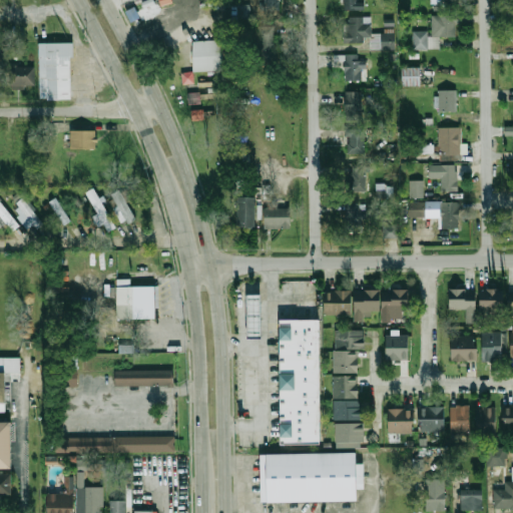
[(279,11),(279,0),(262,0),(262,11),(279,11)]
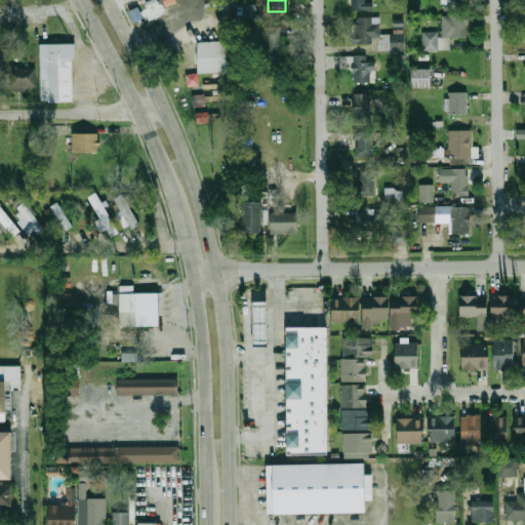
[(350,0),(351,11),(367,10),(367,0),(350,0)]
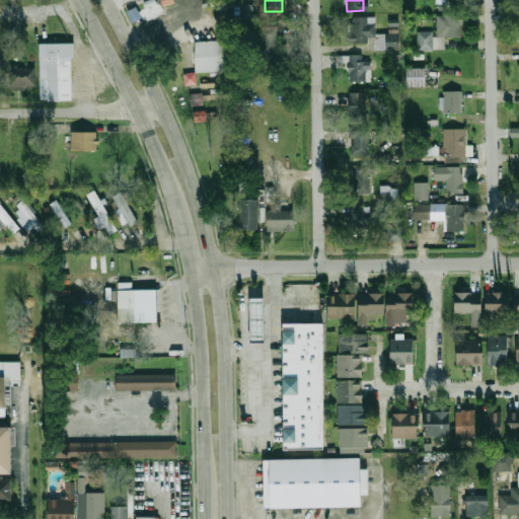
[(253,20),(253,4),(240,4),(240,20),(253,20)]
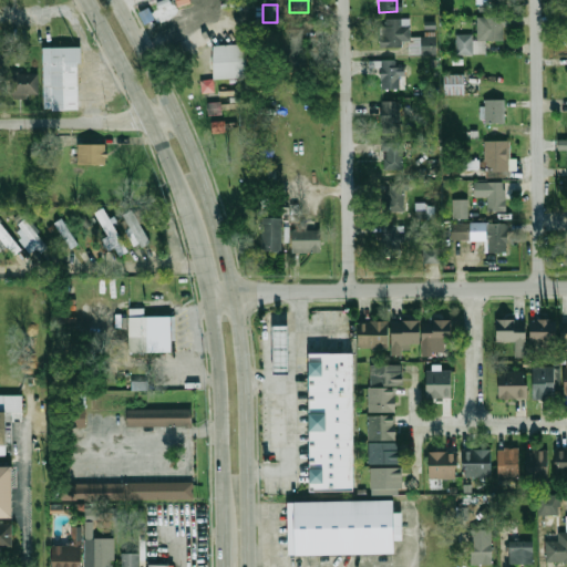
[(457,35),(457,54),(486,54),(486,41),(505,41),(504,18),(481,18),(481,34),(457,35)]
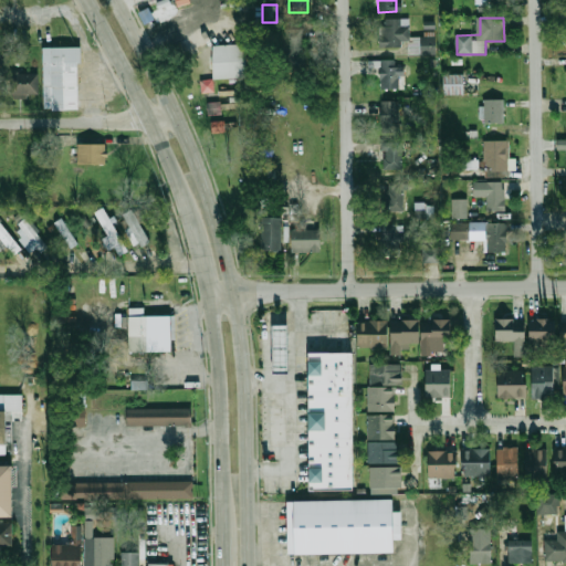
[(410,19),(380,19),(380,45),(410,45),(410,54),(437,54),(437,37),(410,38),(410,19)]
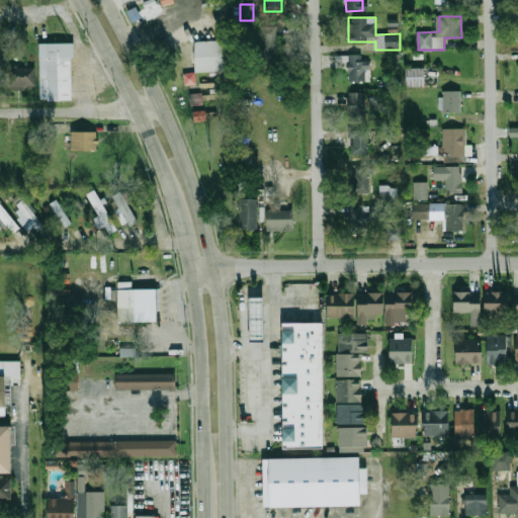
[(279,26),(261,26),(261,57),(279,57),(279,26)]
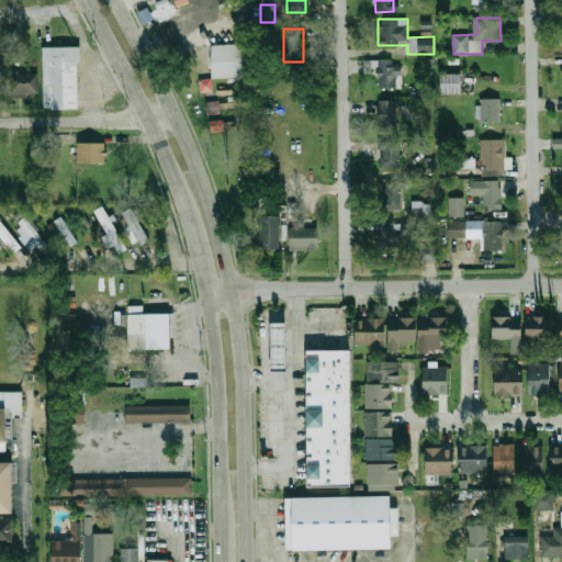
[(212,45),(246,45),(246,77),(212,77),(212,45)]
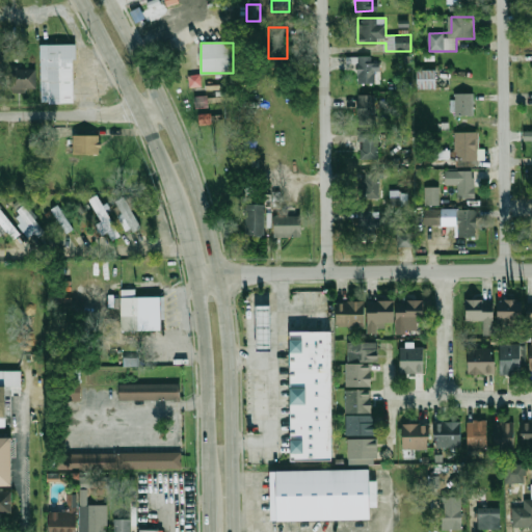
[(41,45),(78,44),(78,58),(75,58),(77,102),(43,102),(41,45)]
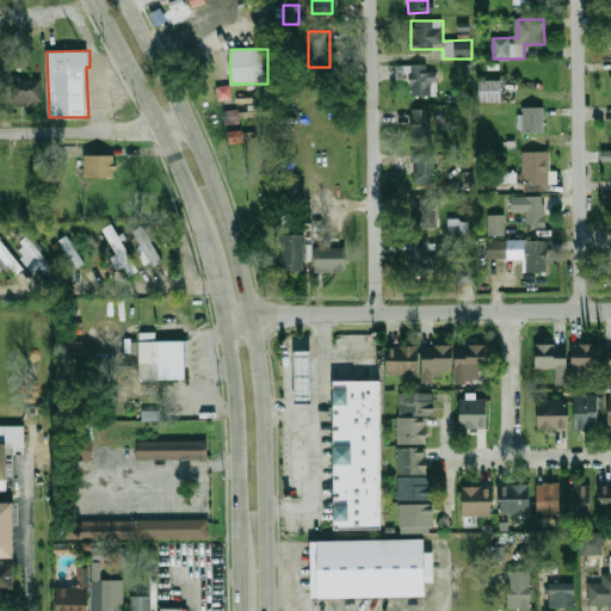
[(412,97),(436,97),(436,73),(429,73),(429,65),(412,65),(412,97)]
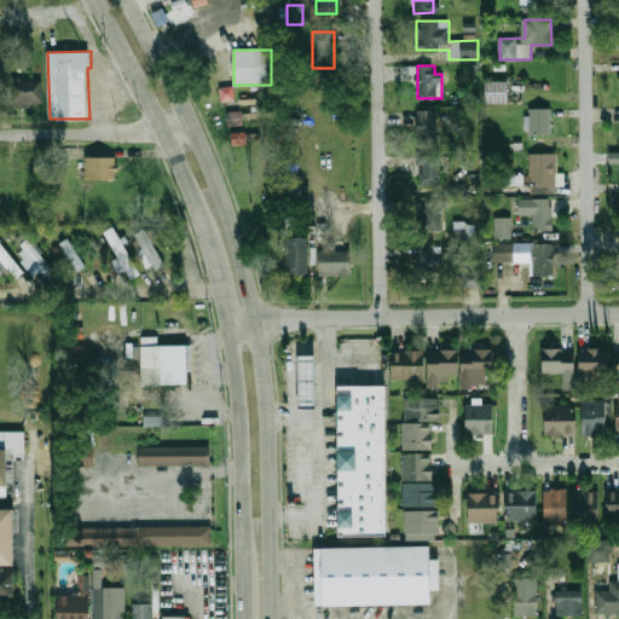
[(42,104),(42,80),(7,80),(7,104),(42,104)]
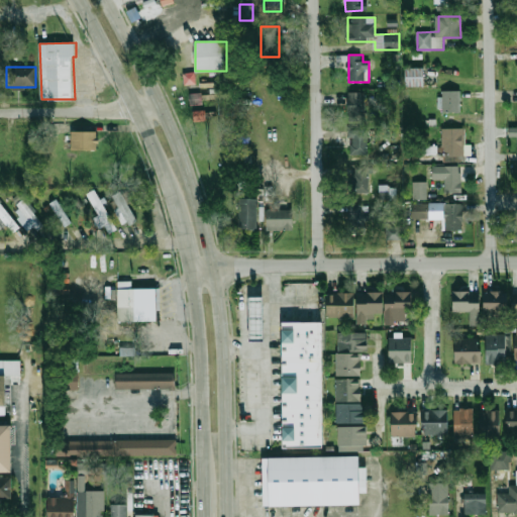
[(425,87),(425,68),(407,68),(407,87),(425,87)]
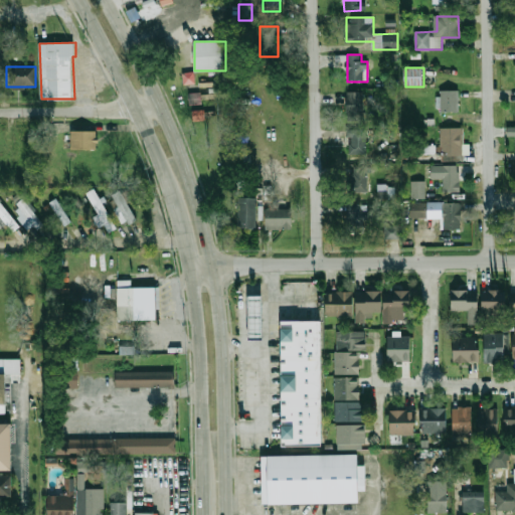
[(193,71),(182,73),(184,84),(195,83),(193,71)]
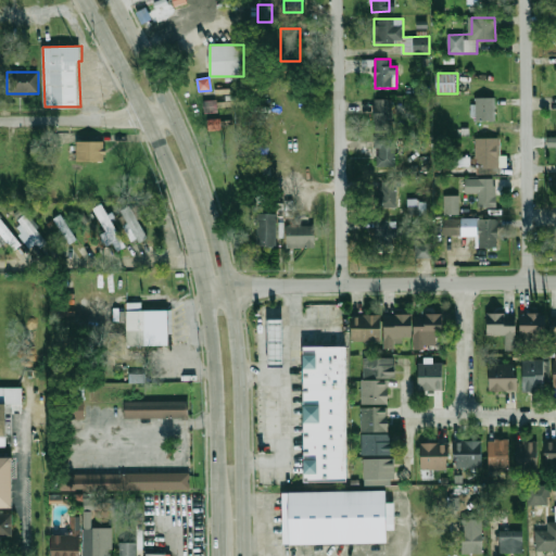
[(477,121),(496,121),(496,97),(477,97),(477,121)]
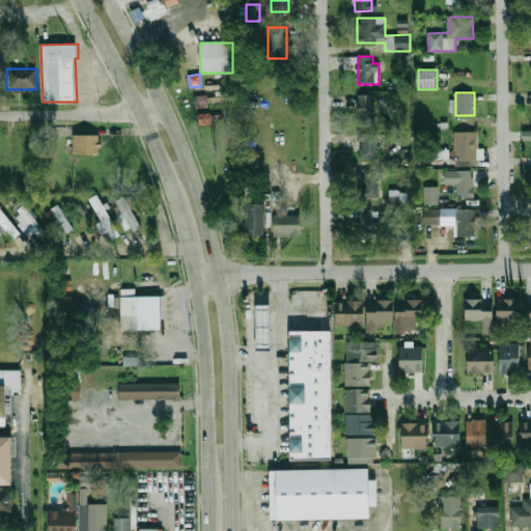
[(358,123),(375,123),(375,94),(358,94),(358,123)]
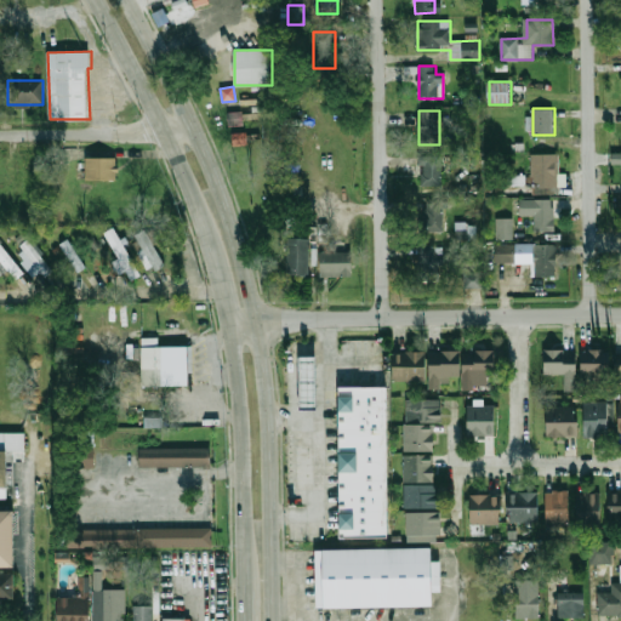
[(227,113),(228,126),(243,125),(241,112),(227,113)]
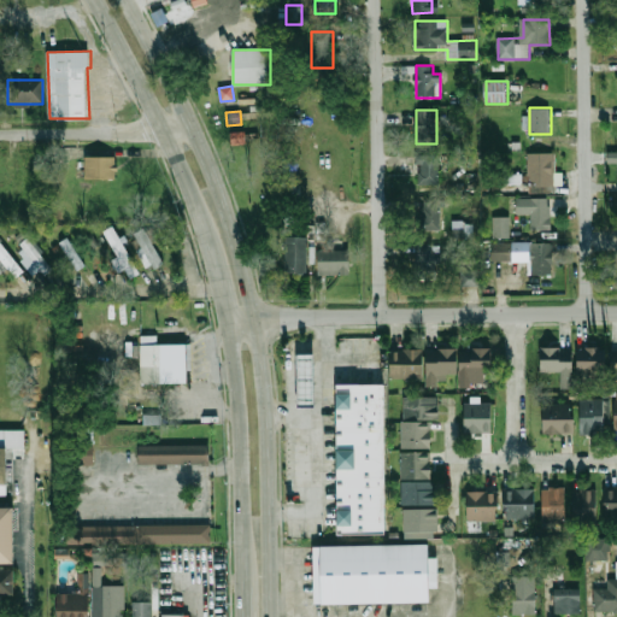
[(616,151),(606,152),(606,163),(616,163),(616,151)]
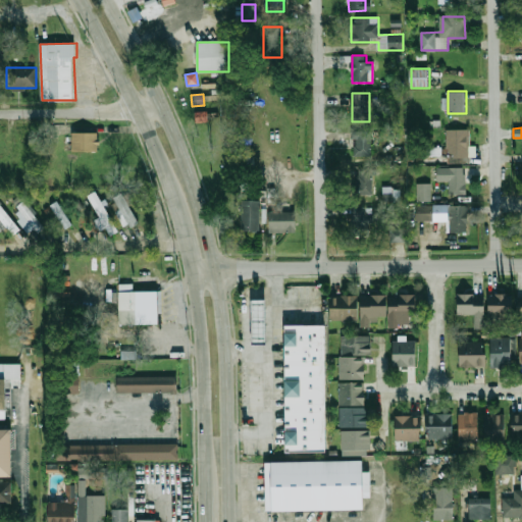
[(353,158),(372,158),(372,129),(353,129),(353,158)]
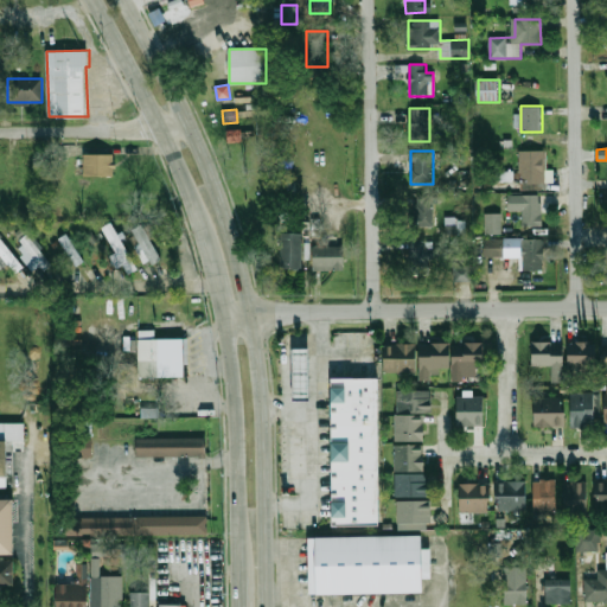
[(544,151),(518,151),(518,187),(544,187),(544,151)]
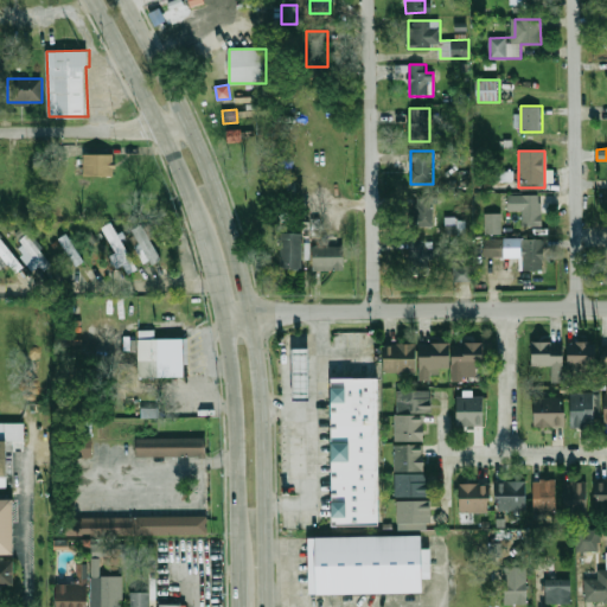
[(84,174),(114,174),(114,153),(84,153),(84,174)]
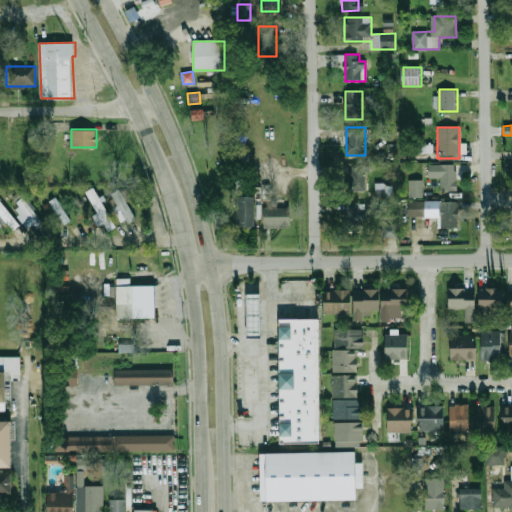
[(349,191),(366,191),(366,164),(349,164),(349,191)]
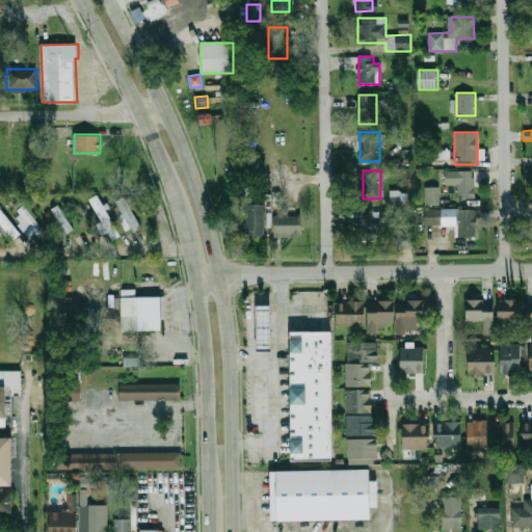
[(457,197),(475,197),(475,170),(446,170),(446,185),(457,185),(457,197)]
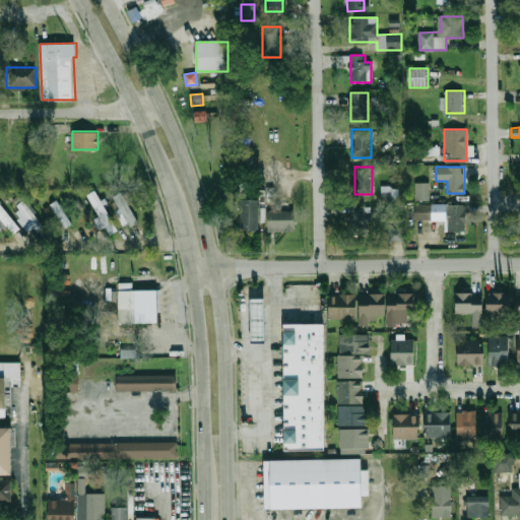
[(430,201),(430,183),(414,183),(414,201),(430,201)]
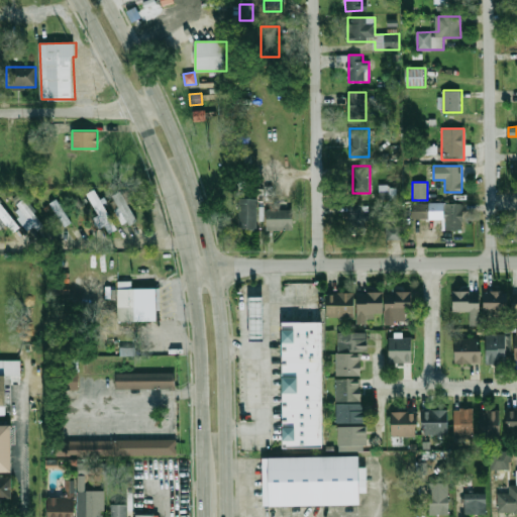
[(396,200),(396,186),(379,186),(380,200),(396,200)]
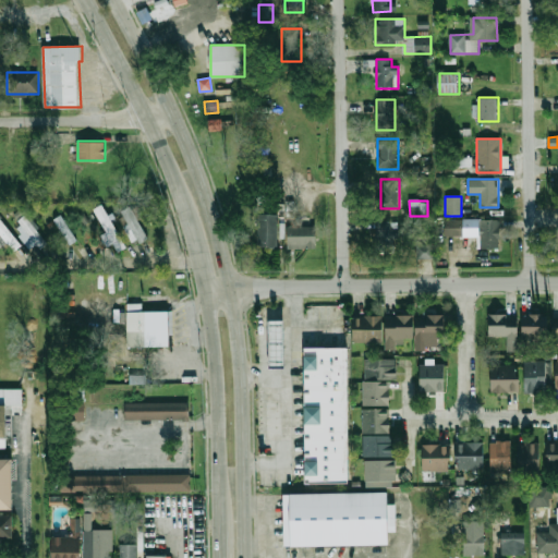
[(94,209),(120,252),(129,246),(102,204),(94,209)]
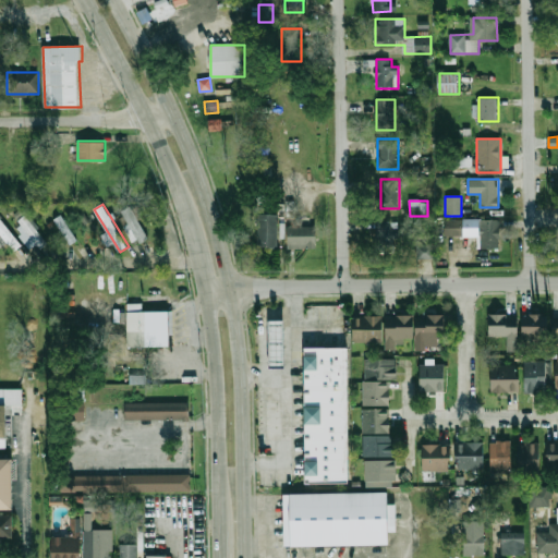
[(122,211),(141,241),(148,237),(130,207),(122,211)]
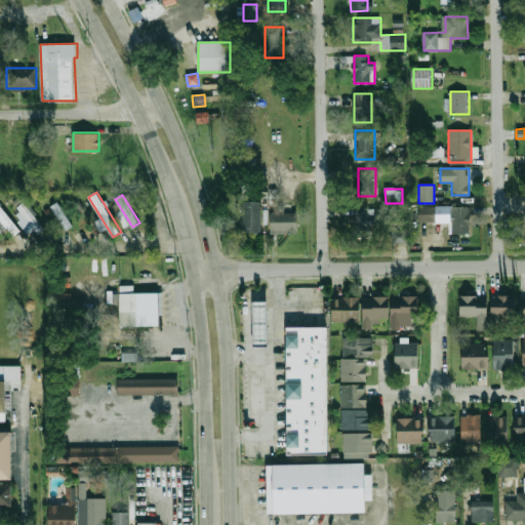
[(74,226),(58,201),(51,206),(66,231),(74,226)]
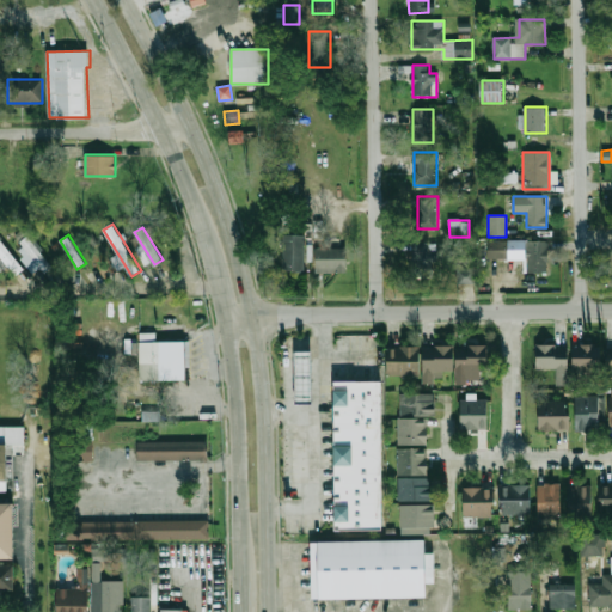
[(283,271),(305,271),(305,234),(283,234),(283,271)]
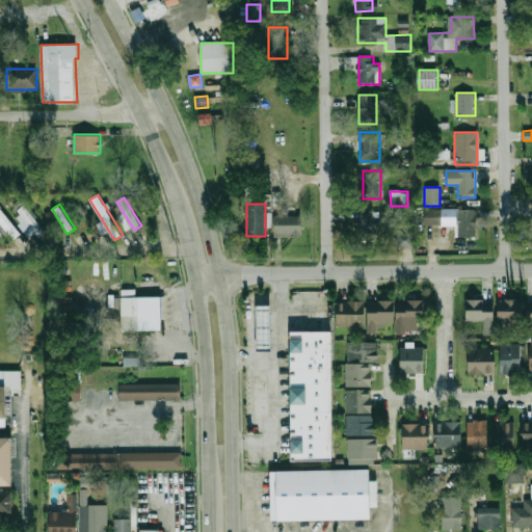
[(18,211),(41,236),(47,231),(24,206),(18,211)]
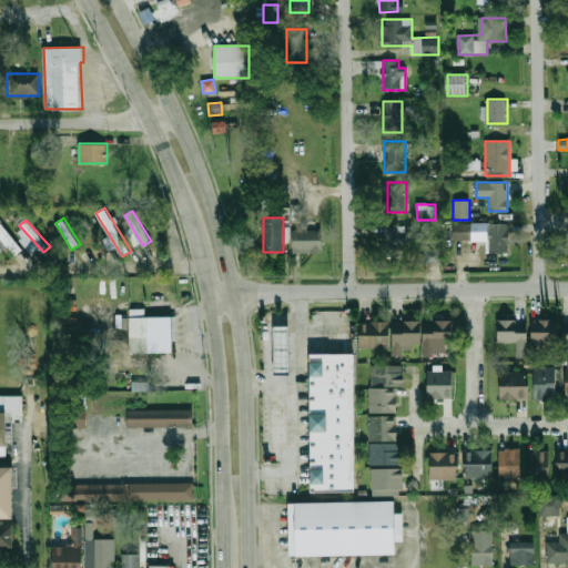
[(509,252),(508,222),(486,223),(453,224),(454,240),(489,239),(489,253),(509,252)]
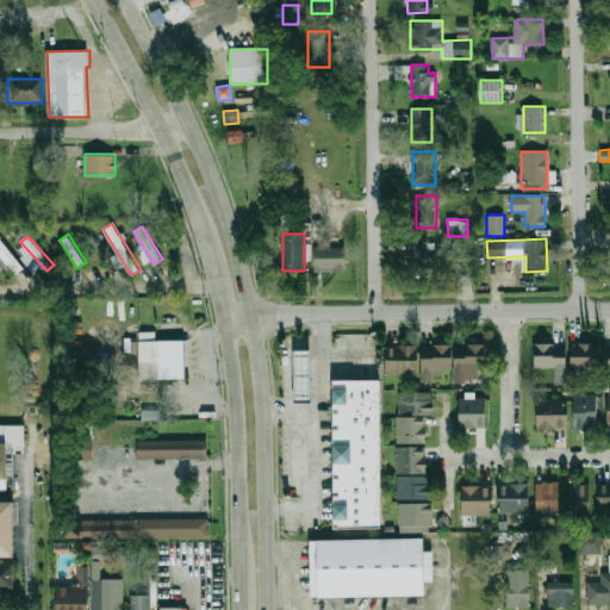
[(23,268),(0,240),(0,255),(16,275),(23,268)]
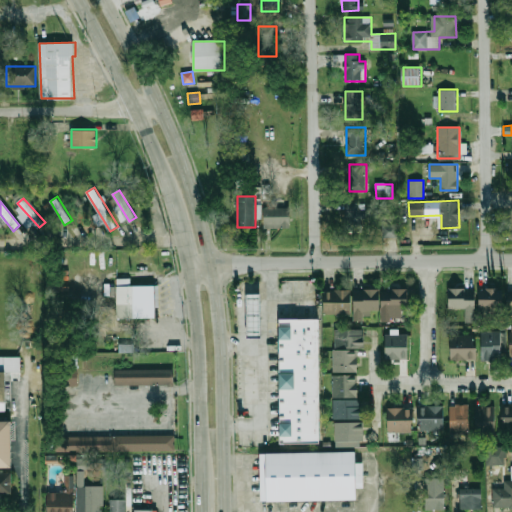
[(346,203),(346,232),(365,232),(365,203),(346,203)]
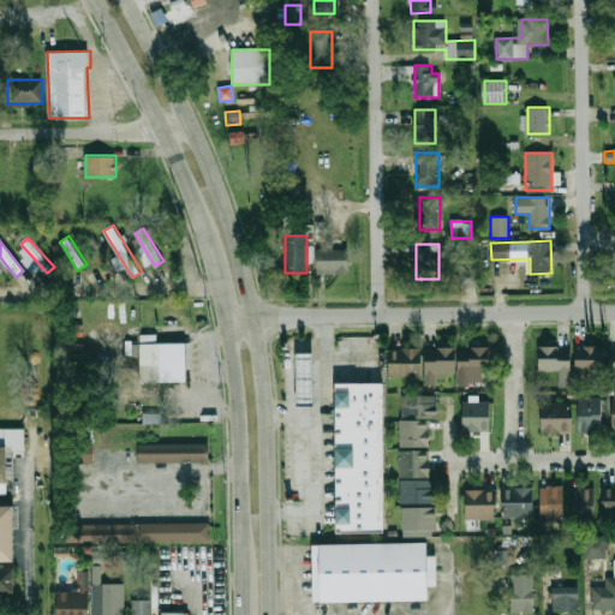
[(317,249),(317,273),(350,273),(350,249),(317,249)]
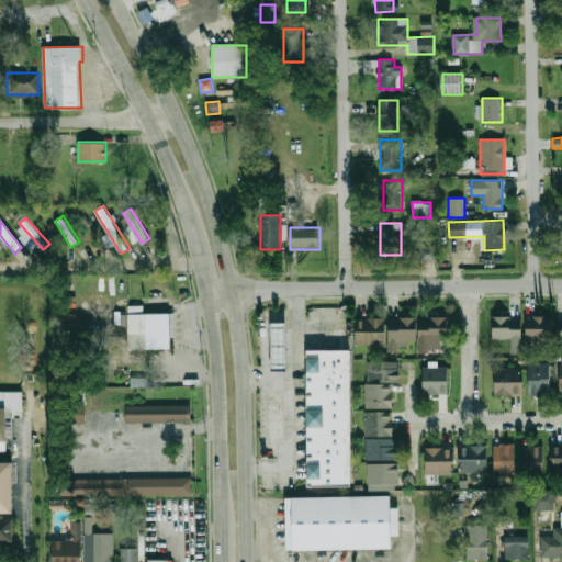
[(420,246),(420,260),(437,259),(437,246),(420,246)]
